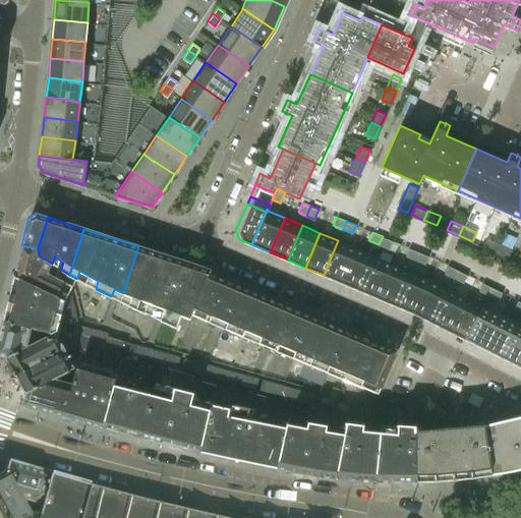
[(383,236),(379,244),(389,248),(392,240),(383,236)]
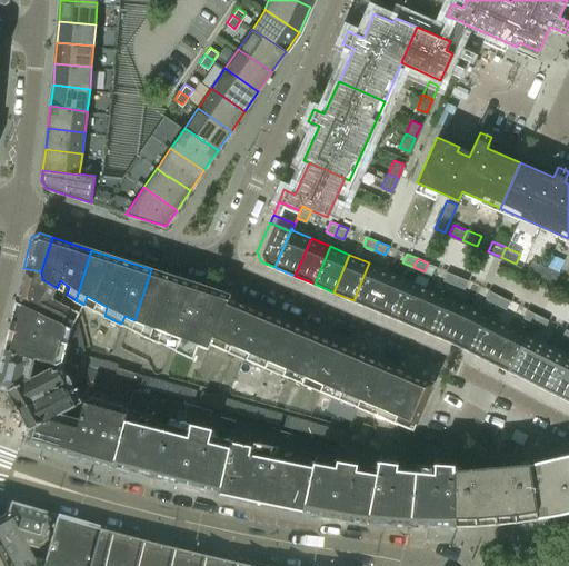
[(531,259),(527,268),(541,275),(546,265),(531,259)]
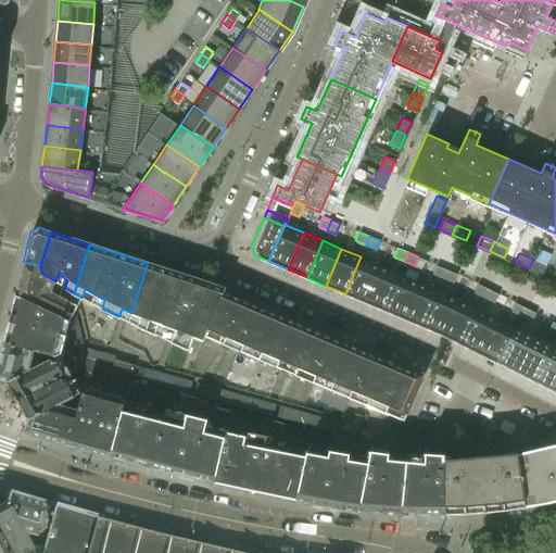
[(361,256),(345,293),(364,301),(380,264),(361,256)]
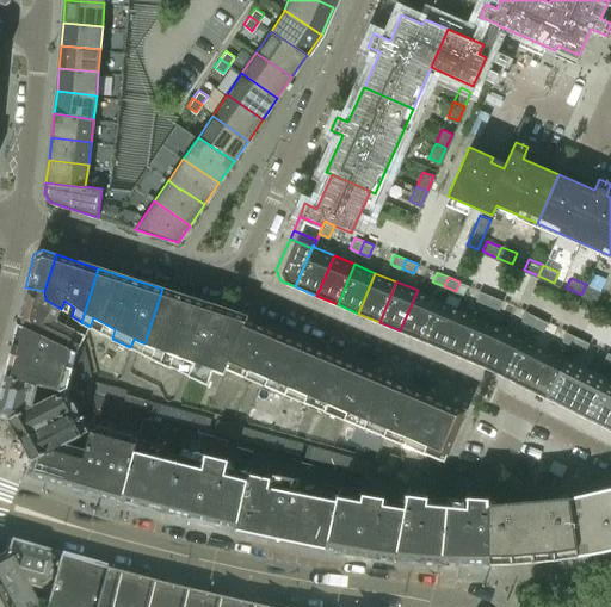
[(600,290),(586,284),(581,295),(596,301),(600,290)]
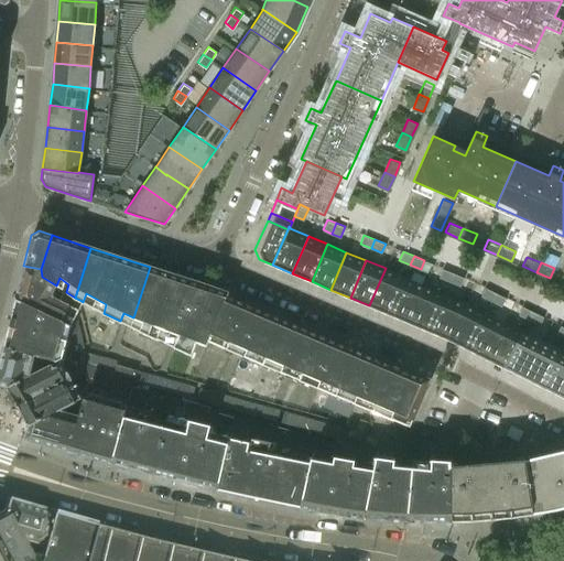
[(71,324),(78,309),(82,301),(75,298),(66,292),(56,286),(42,277),(41,269),(23,266),(11,315),(68,330),(71,324)]
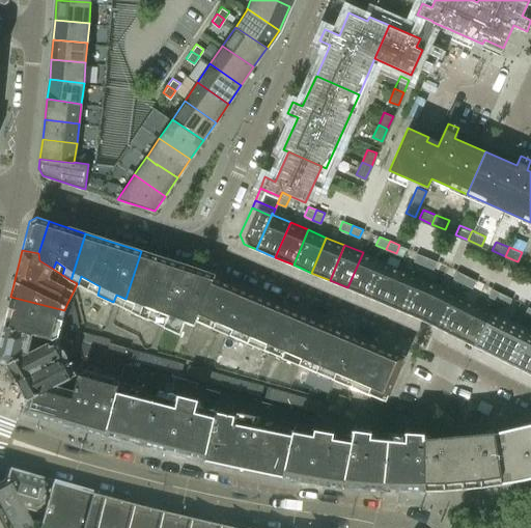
[(171,330),(195,269),(141,251),(126,299),(134,302),(131,311),(147,318),(150,308),(168,314),(163,326),(171,330)]
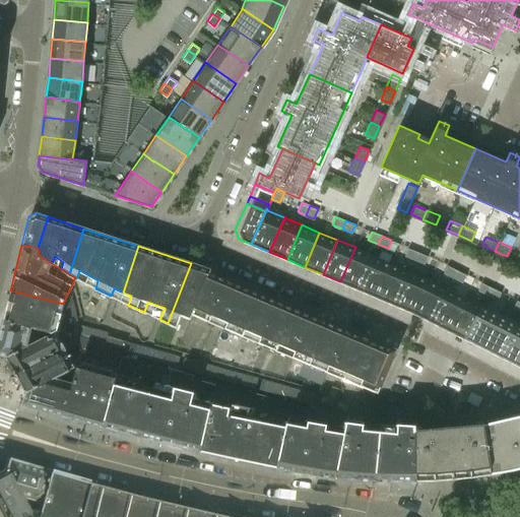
[(355,247),(340,281),(359,289),(374,255),(355,247)]
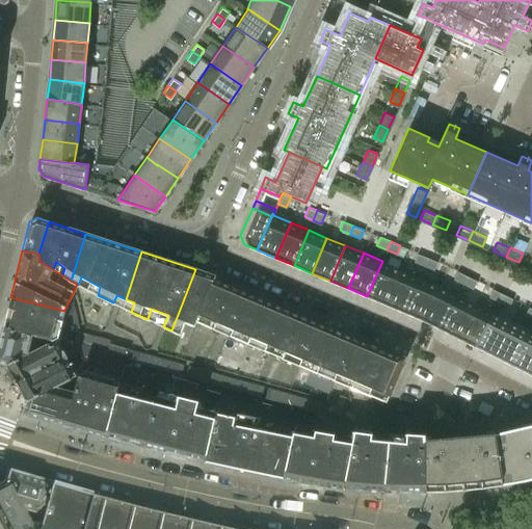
[(417,253),(414,261),(424,265),(427,257),(417,253)]
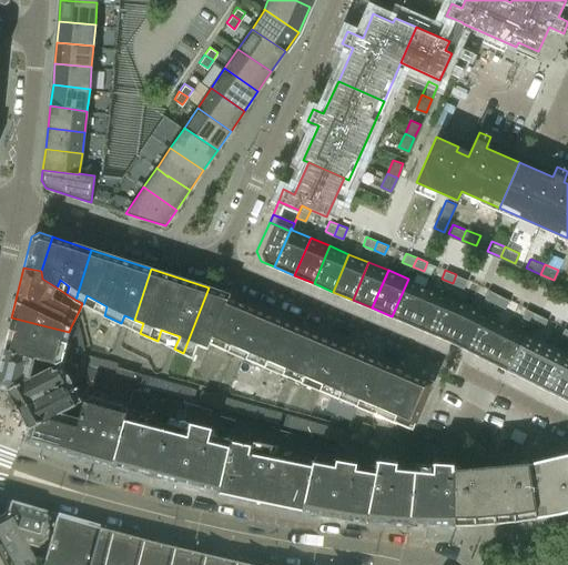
[(456,274),(453,283),(463,288),(467,279),(456,274)]
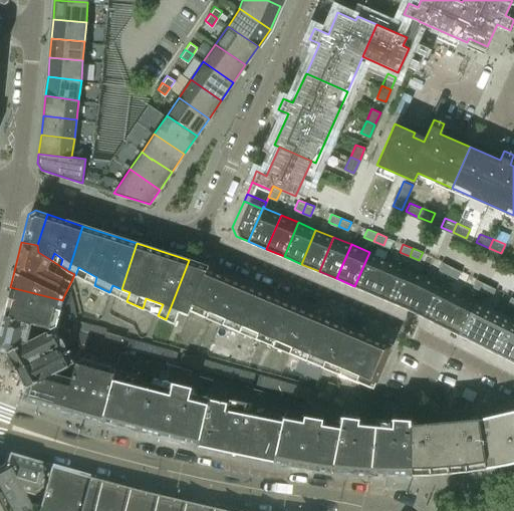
[(369,252),(354,286),(372,293),(387,259),(369,252)]
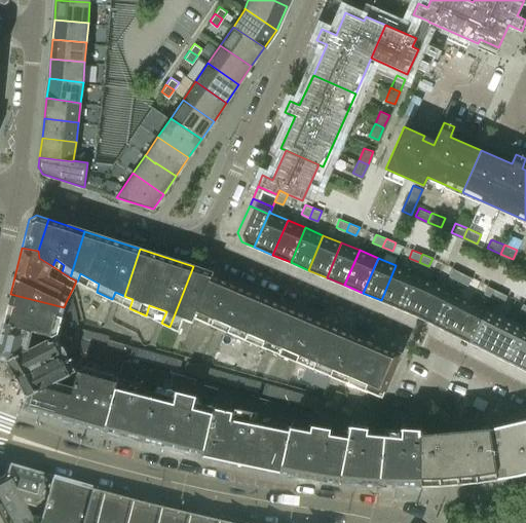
[(396,265),(381,300),(399,308),(414,273),(396,265)]
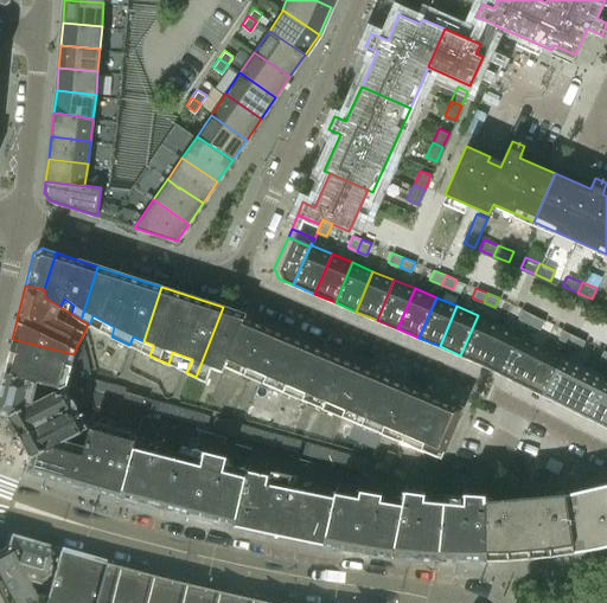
[(282,390),(304,339),(244,314),(223,307),(196,377),(205,380),(211,366),(222,371),(224,365),(282,390)]
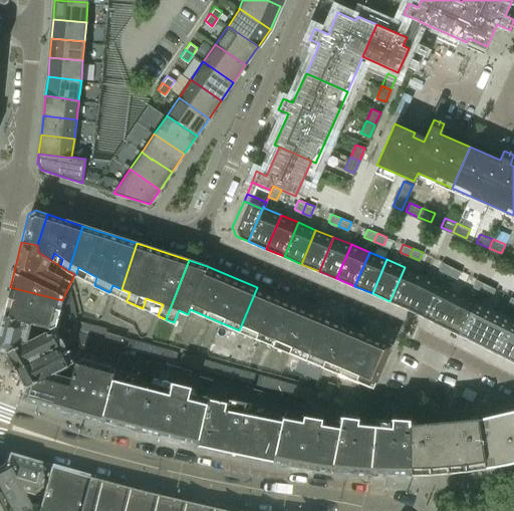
[(442,261),(438,268),(447,273),(451,265),(442,261)]
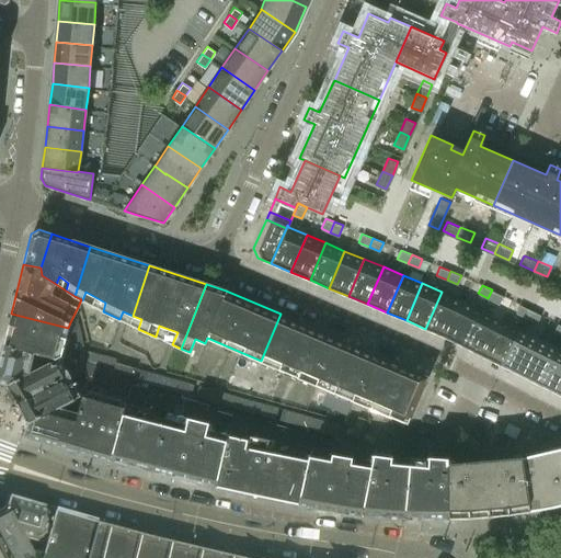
[(492,289),(488,298),(499,304),(503,295),(492,289)]
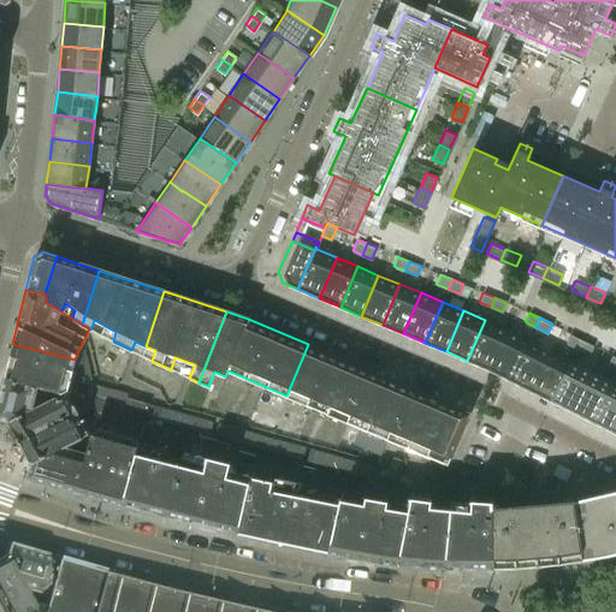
[(485,320),(467,361),(489,370),(508,330),(485,320)]
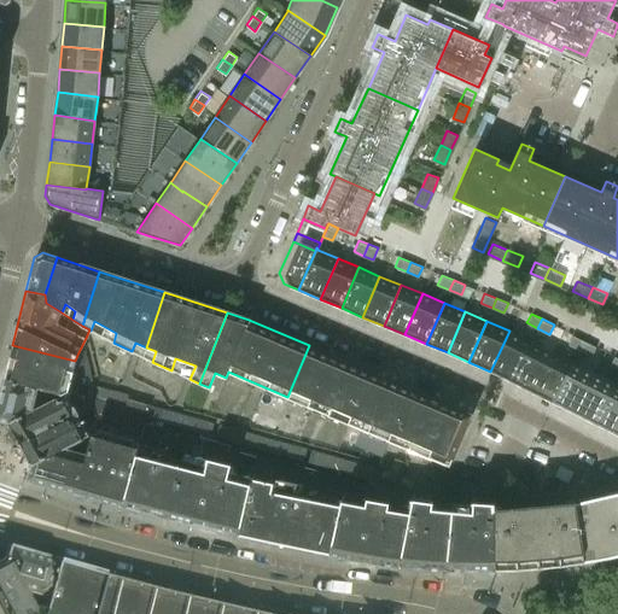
[(509,331),(490,372),(512,382),(531,341),(509,331)]
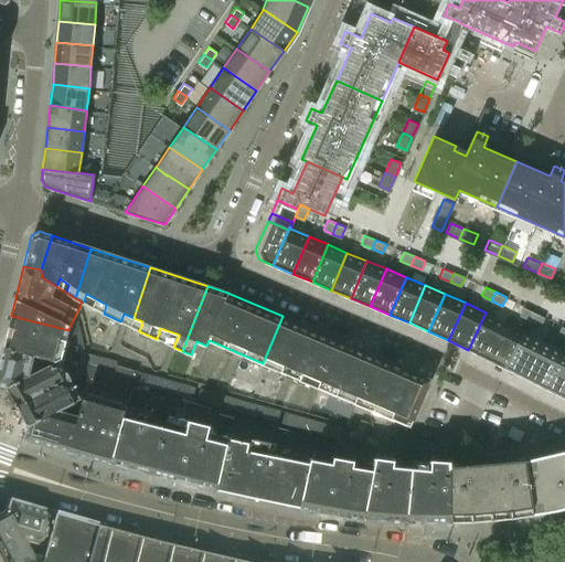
[(523,306),(519,315),(530,319),(534,311),(523,306)]
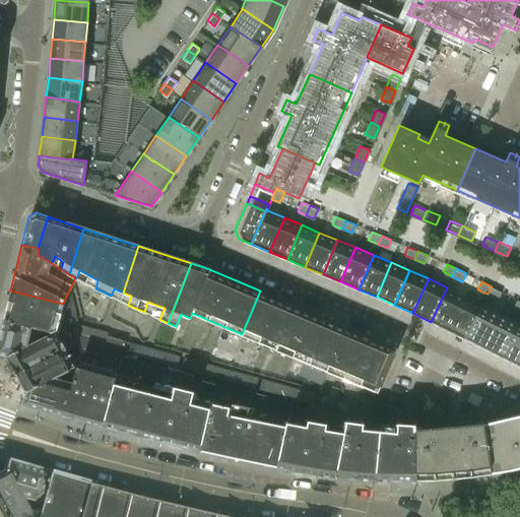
[(492,286),(488,294),(497,299),(501,291),(492,286)]
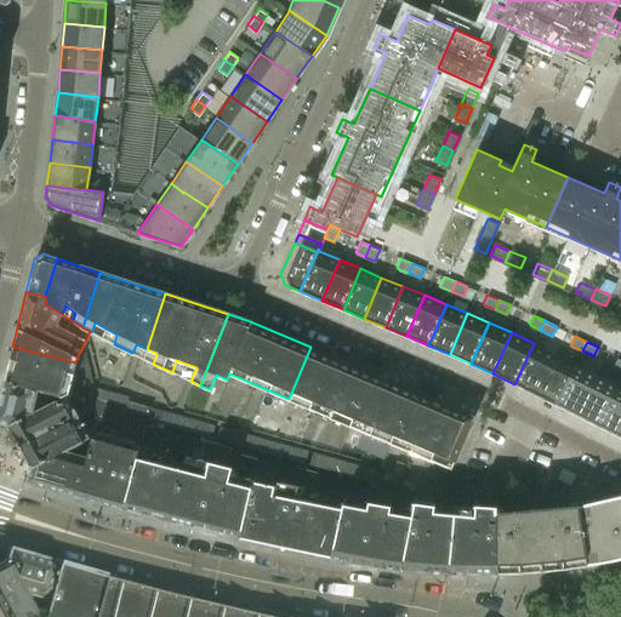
[(534,343),(514,384),(535,394),(554,353),(534,343)]
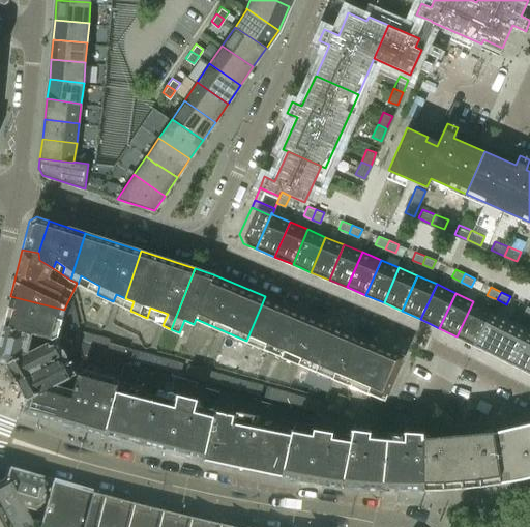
[(61,321),(64,310),(10,296),(3,326),(51,338),(58,335),(76,338),(78,327),(77,327),(77,325),(61,321)]
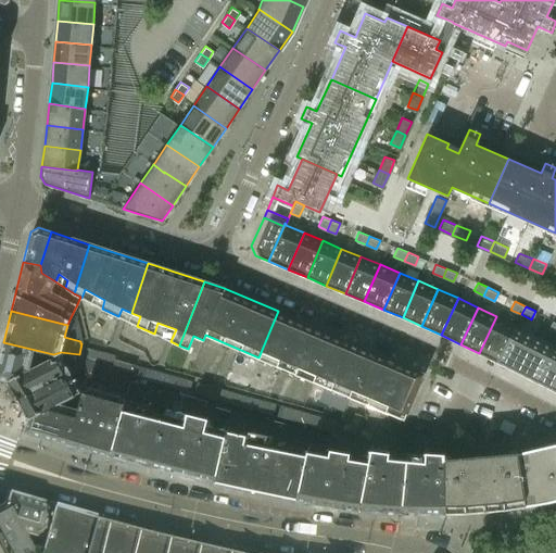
[(330,388),(351,341),(278,311),(258,357),(330,388)]
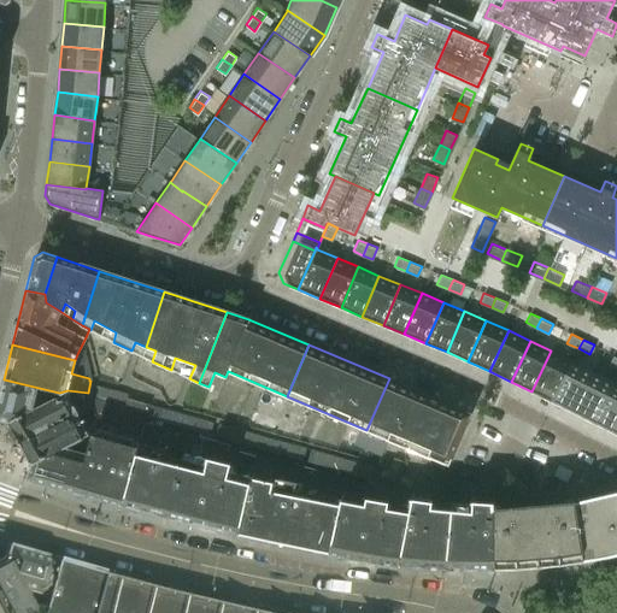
[(551,351),(532,392),(551,401),(571,361),(551,351)]
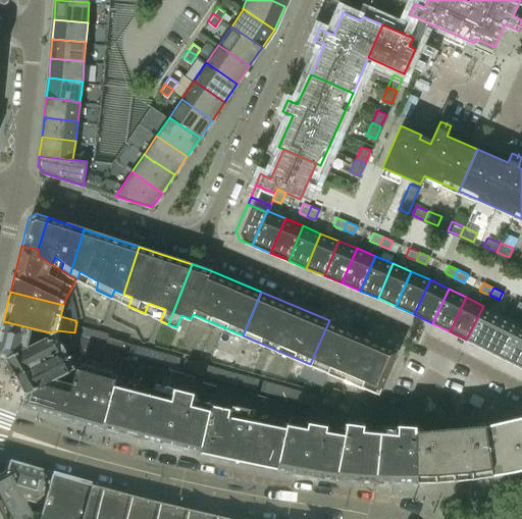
[(483,306),(466,340),(484,349),(502,314),(483,306)]
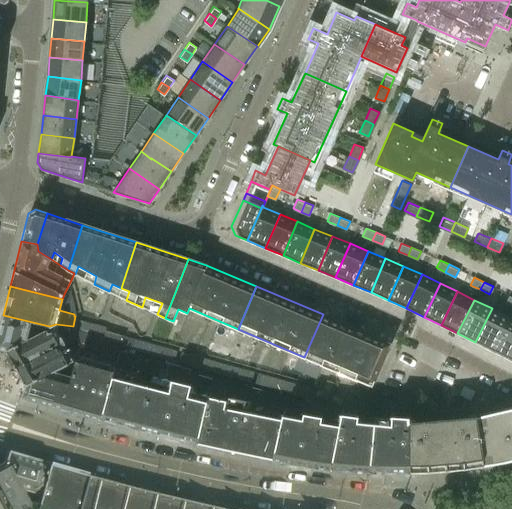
[(492,308),(475,342),(492,350),(509,317),(492,308)]
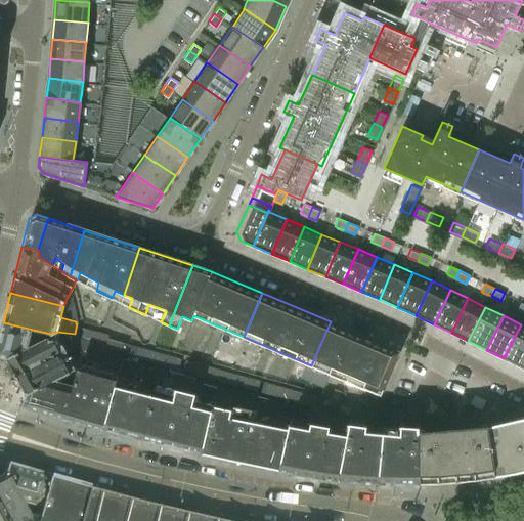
[(381,394),(398,350),(331,321),(311,365),(381,394)]
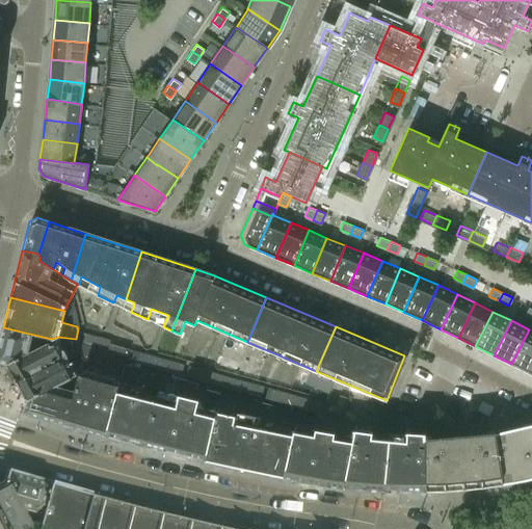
[(73,356),(92,353),(95,344),(76,339),(58,337),(51,339),(3,327),(0,339),(0,361),(5,363),(16,381),(67,356),(72,354),(73,356)]
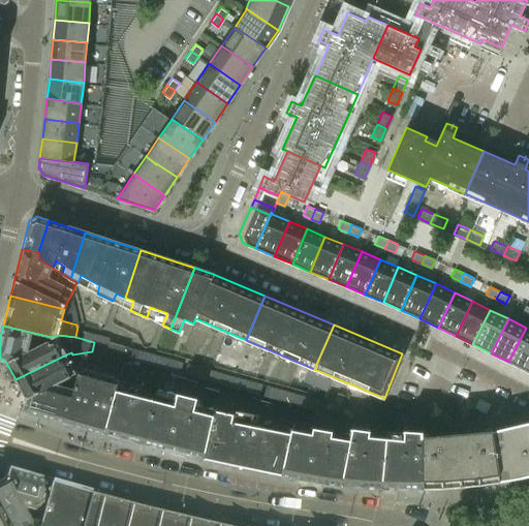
[(104,344),(106,334),(78,327),(75,337),(94,342),(104,344)]
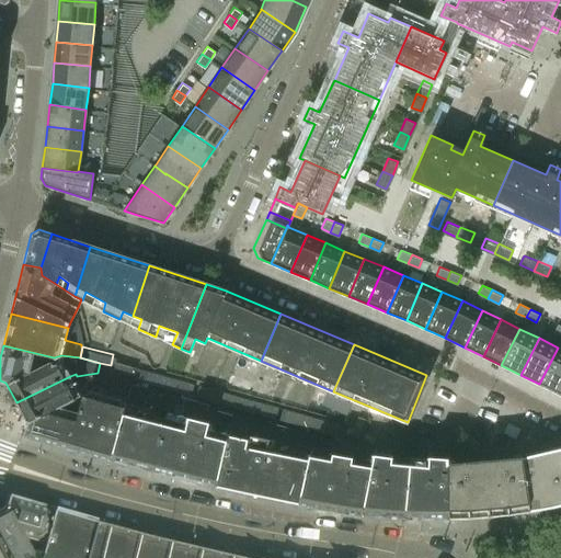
[(110,458),(132,383),(135,368),(135,366),(138,356),(119,348),(117,355),(113,354),(111,365),(100,363),(98,373),(93,388),(77,450),(110,458)]
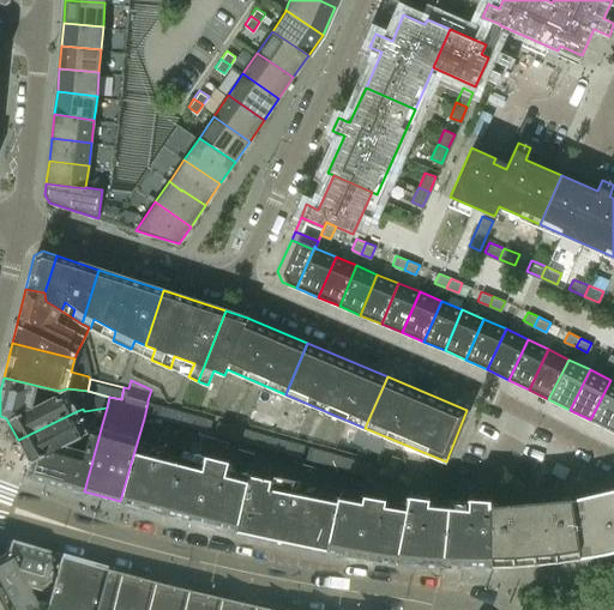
[(613,381),(611,380),(590,420),(609,430),(613,421),(613,381)]
